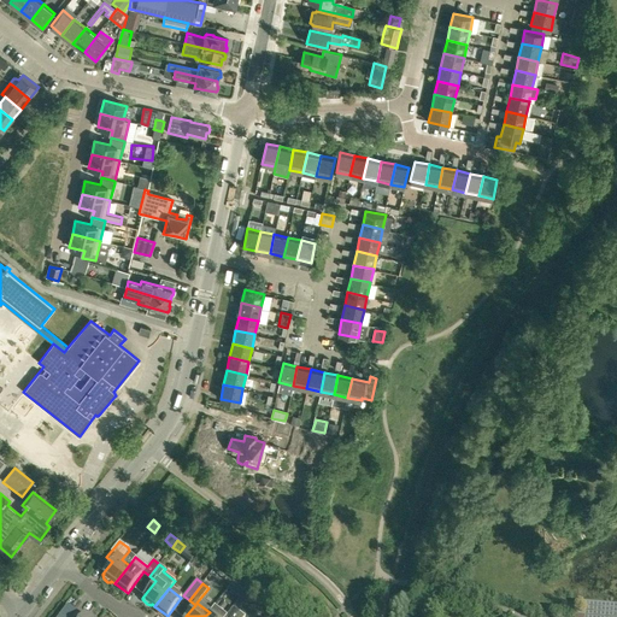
[(616,616),(616,605),(585,604),(582,616),(616,616)]
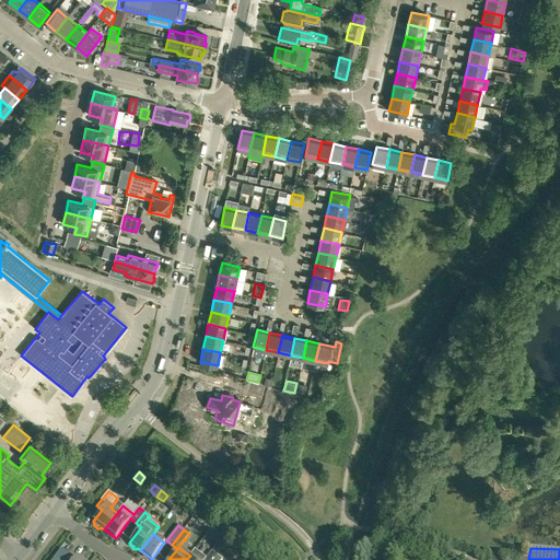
[(195,550),(190,556),(186,559),(212,559),(217,555),(211,550),(206,559),(195,550)]
